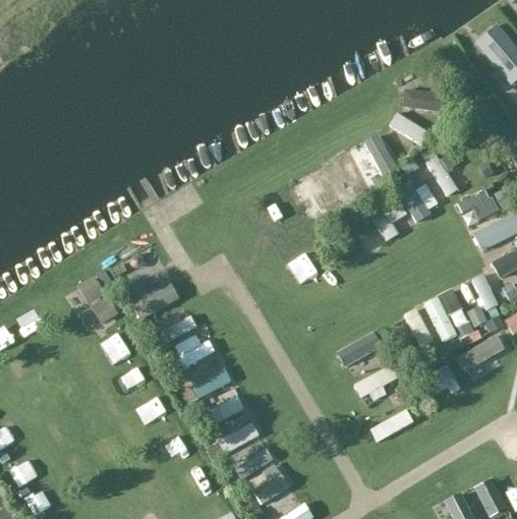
[(516,51),(506,38),(486,55),(514,90),(516,88),(516,51)]
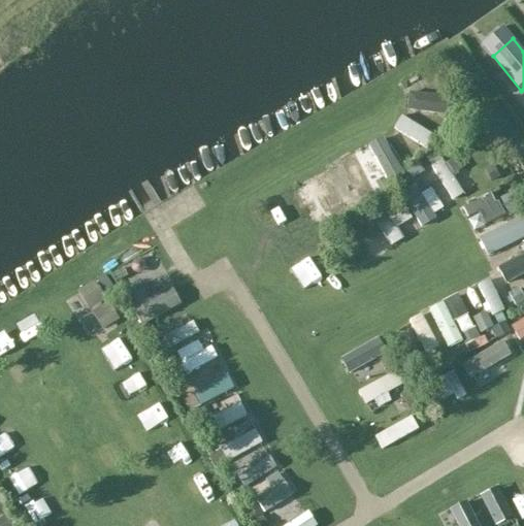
[(406,111),(432,114),(435,92),(410,88),(406,111)]
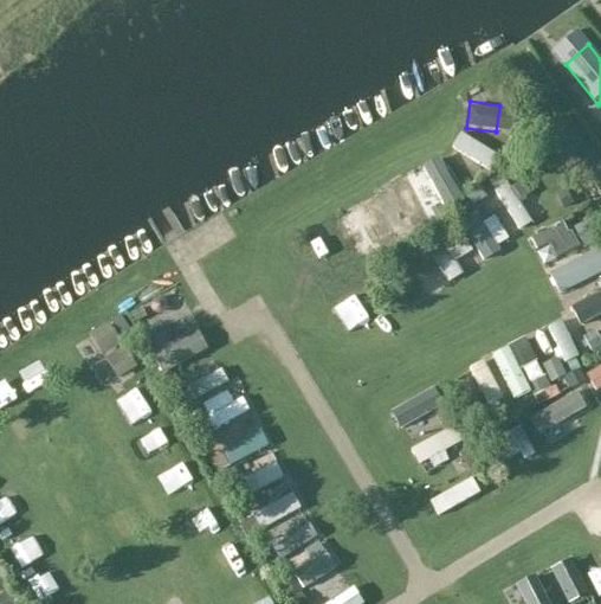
[(490,165),(496,146),(456,133),(450,151),(490,165)]
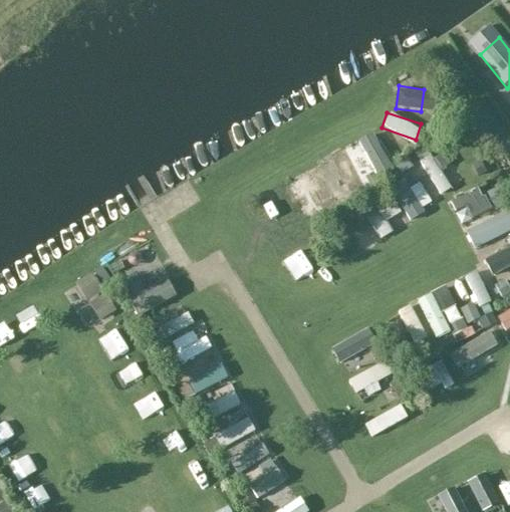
[(344,144),(331,149),(347,183),(359,178),(344,144)]
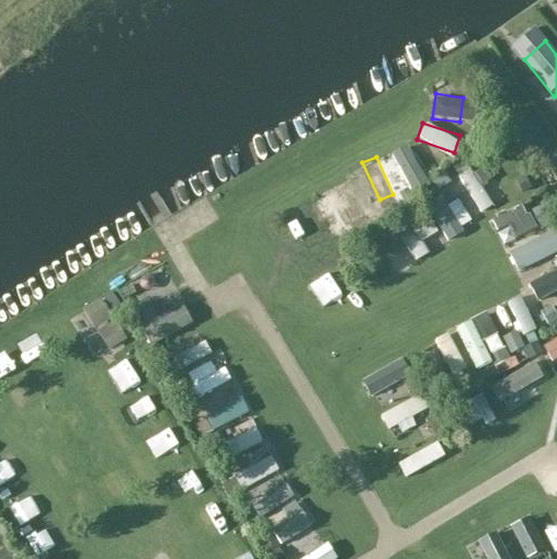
[(473,217),(493,206),(472,167),(455,175),(455,174),(421,193),(446,238),(475,221),(473,217)]
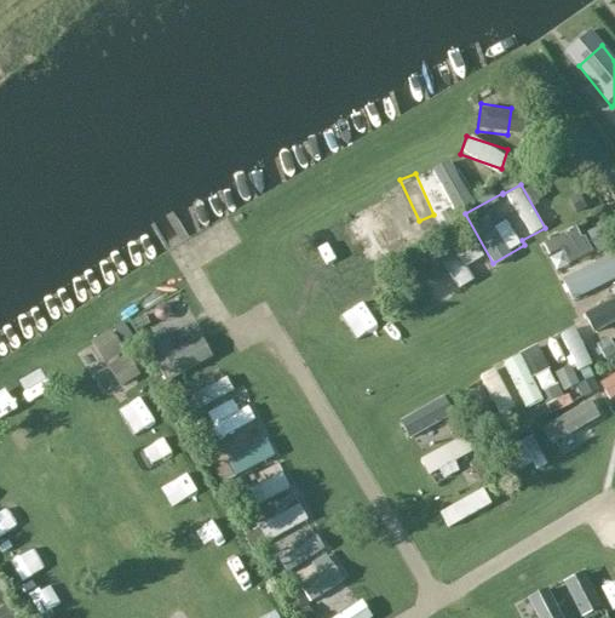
[(390,195),(373,198),(380,238),(397,235),(390,195)]
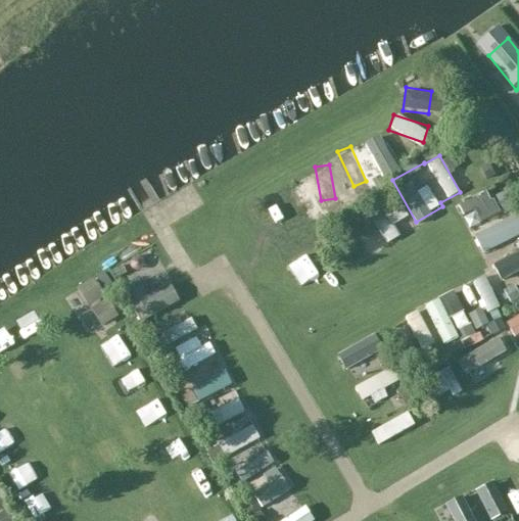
[(482,191),(458,203),(469,227),(504,211),(497,196),(486,200),(482,191)]
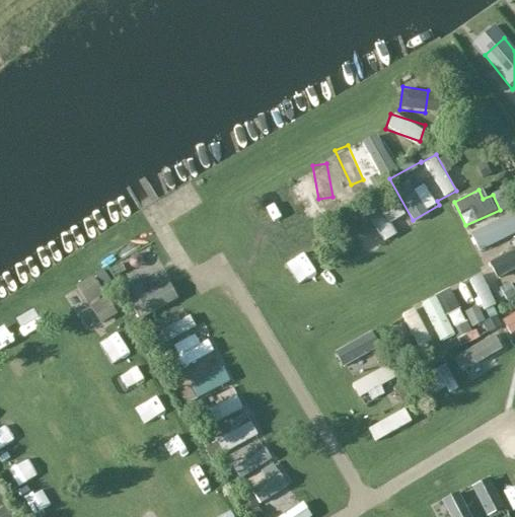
[(318,191),(299,196),(303,210),(322,205),(318,191)]
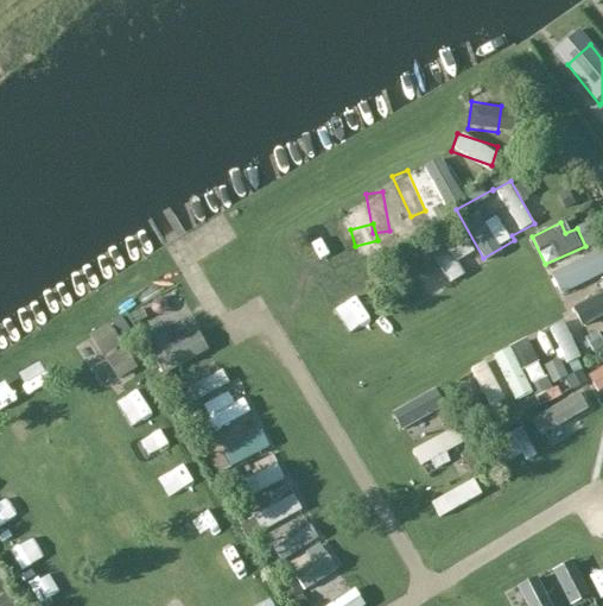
[(562,296),(602,276),(602,245),(550,269),(562,296)]
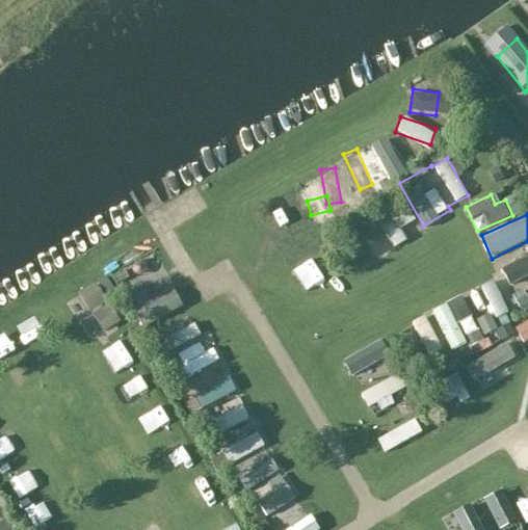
[(290,215),(280,218),(285,238),(296,235),(290,215)]
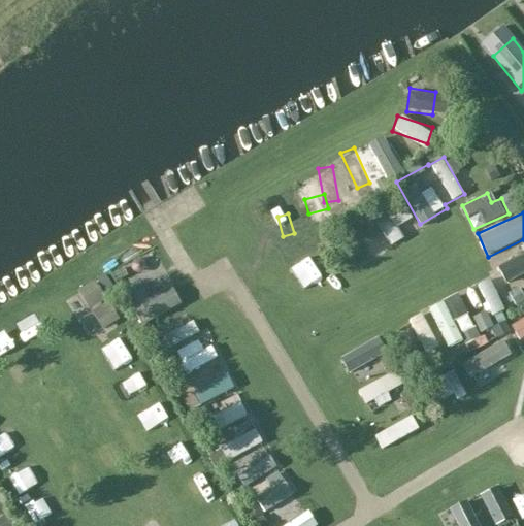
[(375,223),(393,248),(405,239),(389,215),(375,223)]
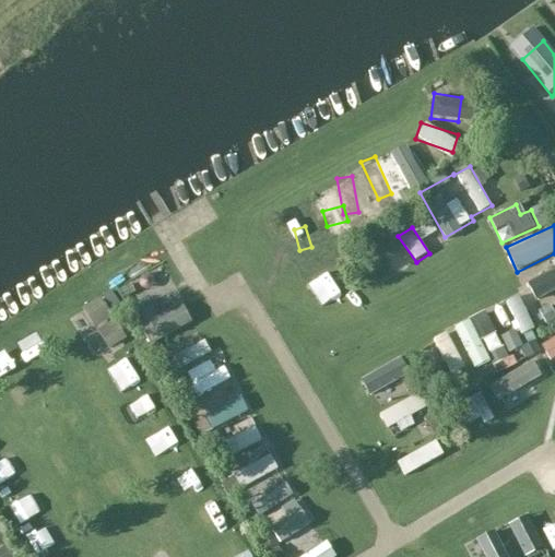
[(379,281),(392,276),(381,237),(367,241),(379,281)]
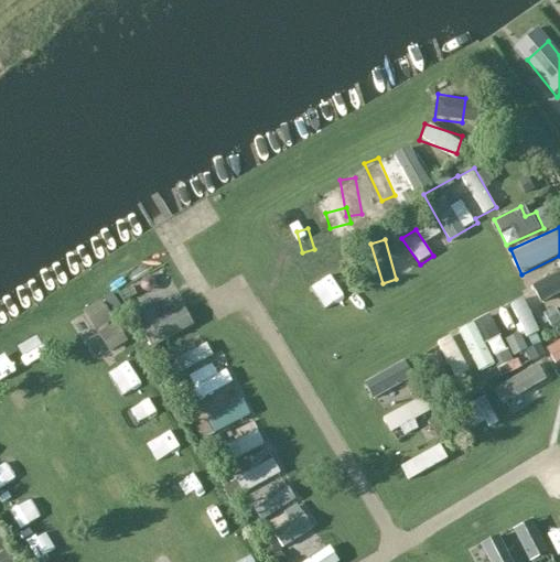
[(313,292),(333,315),(358,293),(338,271),(313,292)]
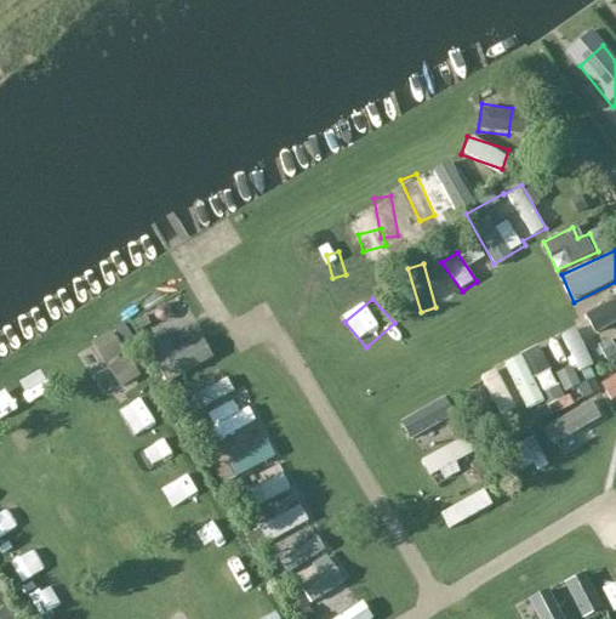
[(174,336),(190,323),(182,312),(176,317),(165,302),(154,311),(174,336)]
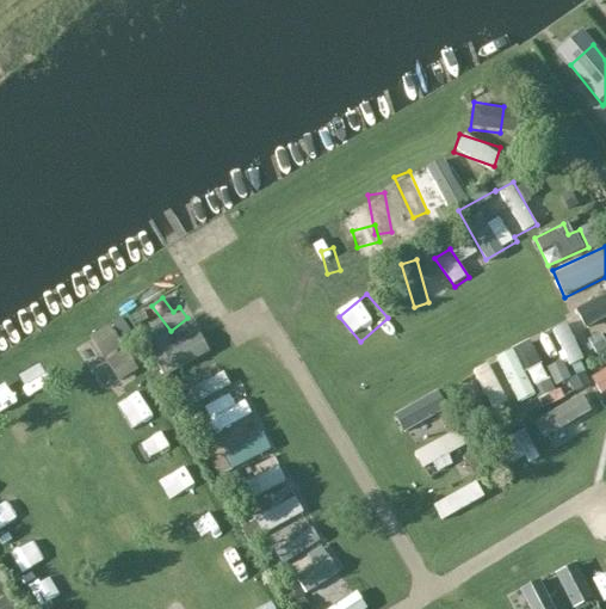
[(550,327),(568,368),(583,362),(567,320),(550,327)]
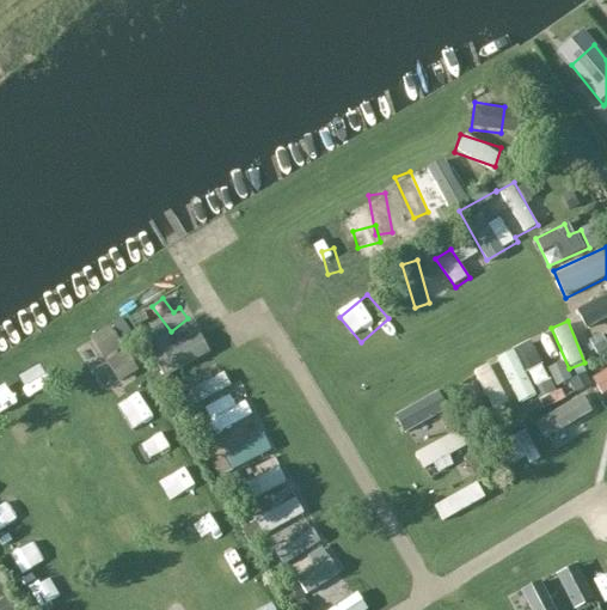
[(201,331),(167,342),(163,325),(149,329),(164,373),(209,358),(201,331)]
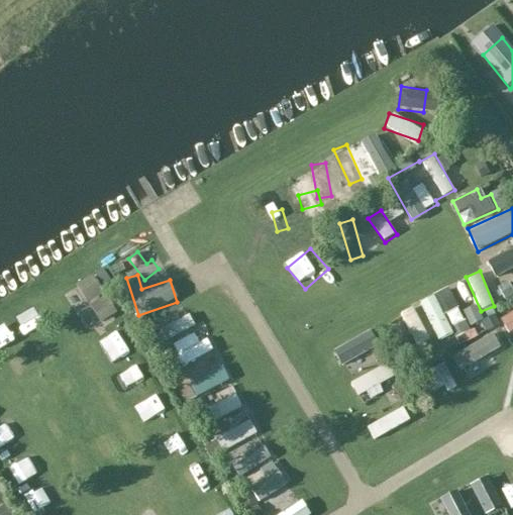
[(113,319),(109,306),(93,310),(90,298),(101,295),(96,276),(78,281),(82,293),(75,295),(84,327),(113,319)]
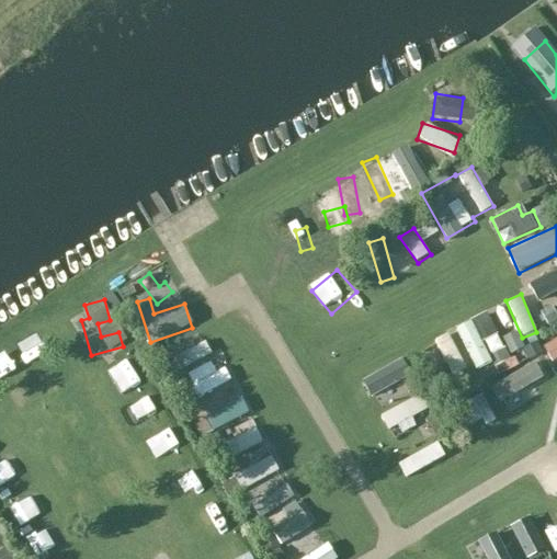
[(480,333),(495,327),(486,309),(472,316),(480,333)]
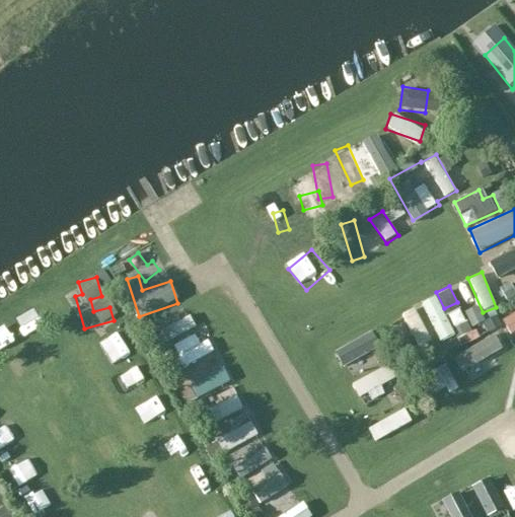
[(435,293),(420,300),(441,345),(456,338),(435,293)]
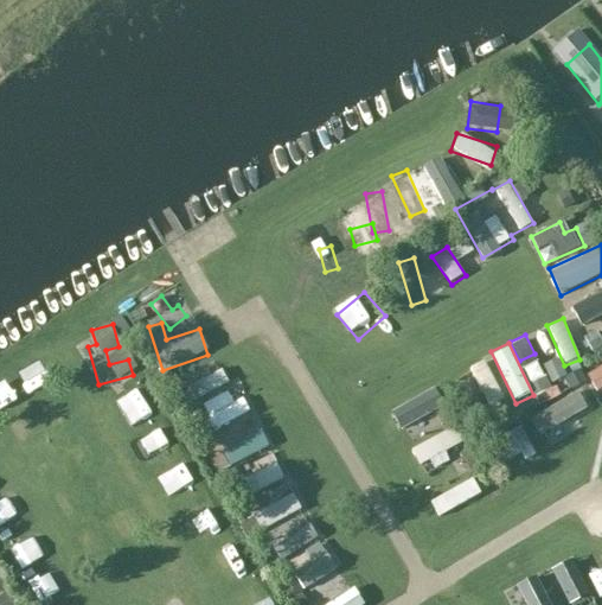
[(544,361),(551,381),(567,375),(559,355),(544,361)]
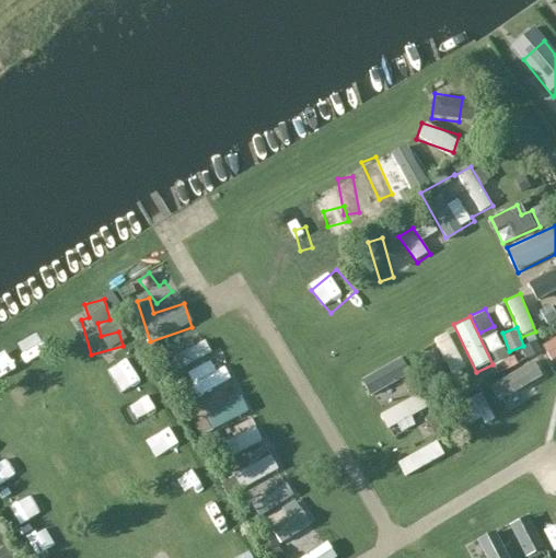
[(446,329),(433,336),(447,361),(459,355),(446,329)]
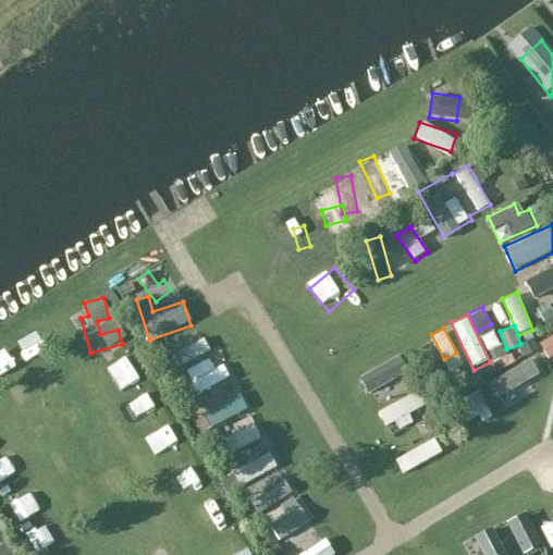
[(494,329),(480,332),(484,349),(499,345),(494,329)]
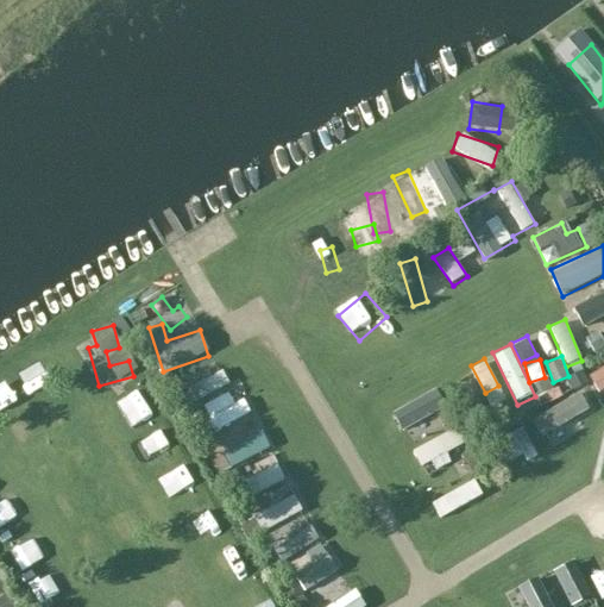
[(39,361),(19,370),(32,399),(54,389),(39,361)]
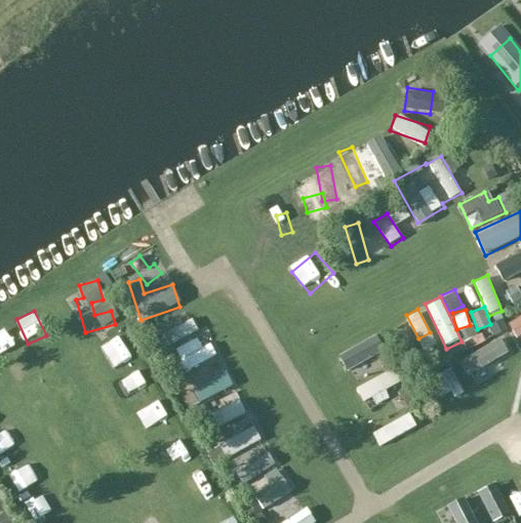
[(520,314),(509,323),(519,338),(520,337),(520,314)]
